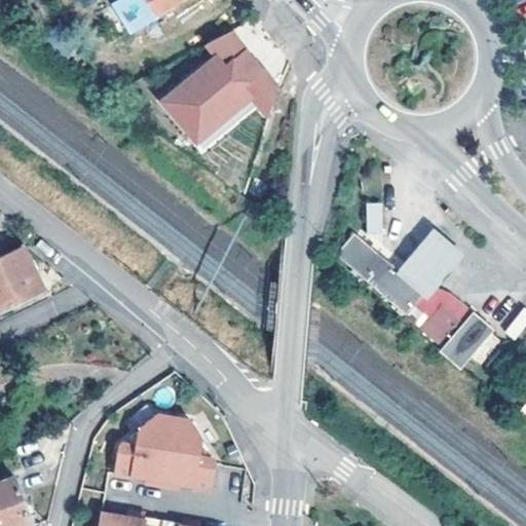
[(130,0),(145,23),(183,0),(130,0)]
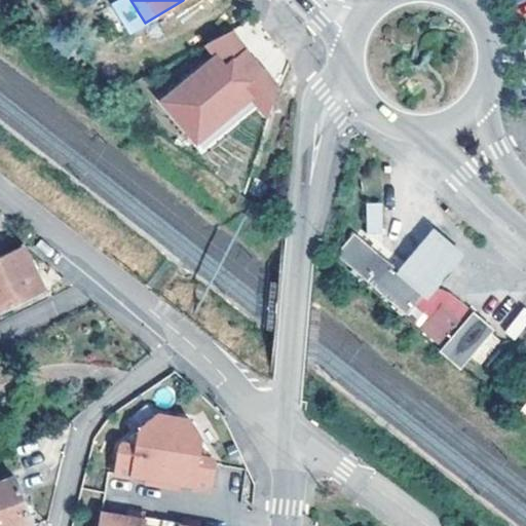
[(217,54),(162,98),(192,136),(248,90),(254,99),(270,118),(279,89),(263,70),(261,71),(246,51),(248,49),(231,29),(205,42),(217,54)]
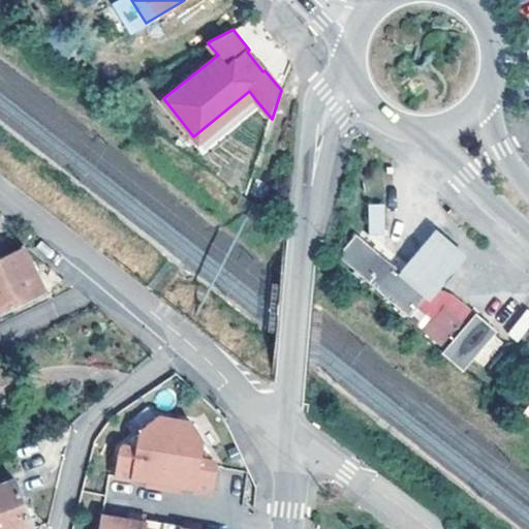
[(193,136),(200,144),(255,99),(249,91),(193,136)]
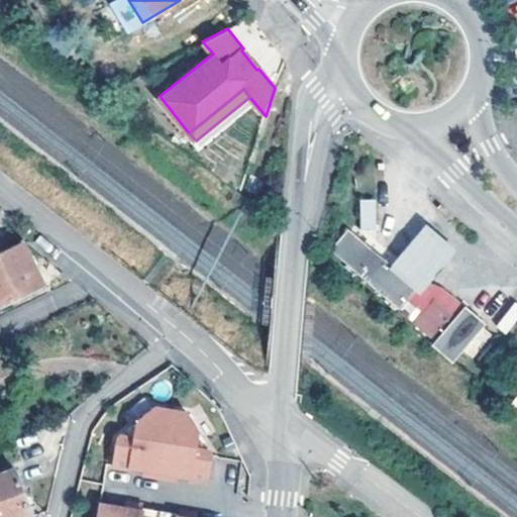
[(362,198),(357,227),(373,229),(377,200),(362,198)]
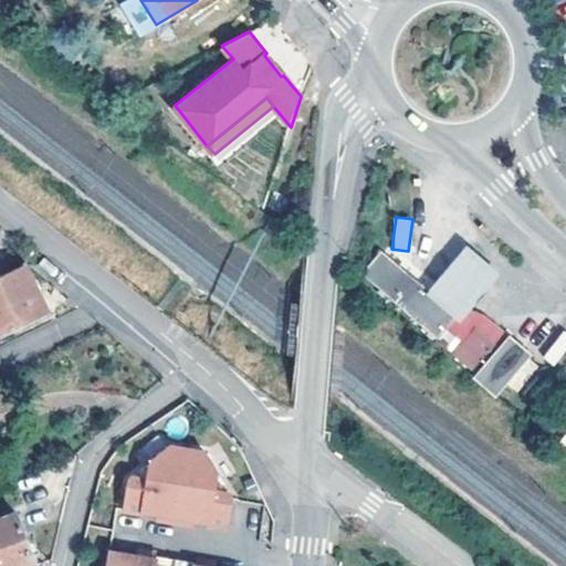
[(470,252),(431,296),(439,303),(446,296),(464,312),(459,320),(463,324),(503,276),(470,252)]
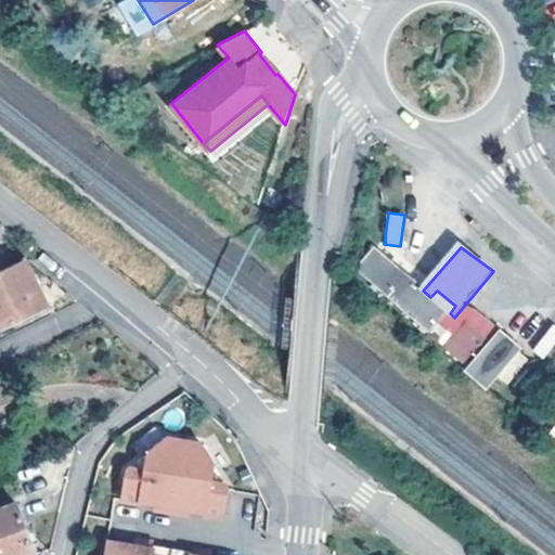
[(423,291),(376,252),(357,274),(433,335),(450,313),(455,306),(437,291),(430,297),(423,291)]
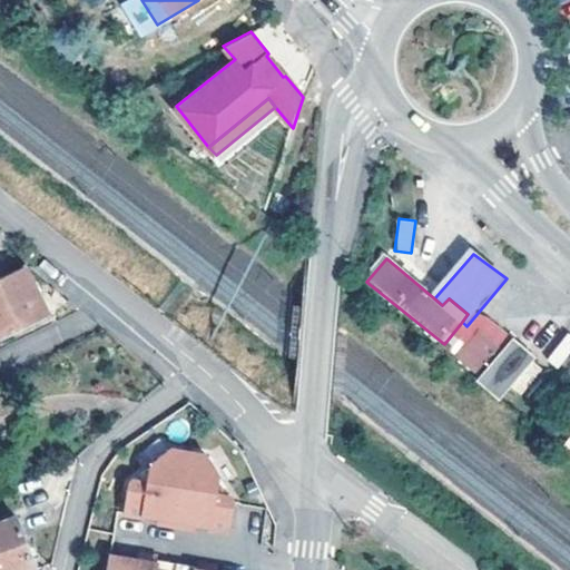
[(0,279),(0,337),(50,314),(28,267),(0,279)]
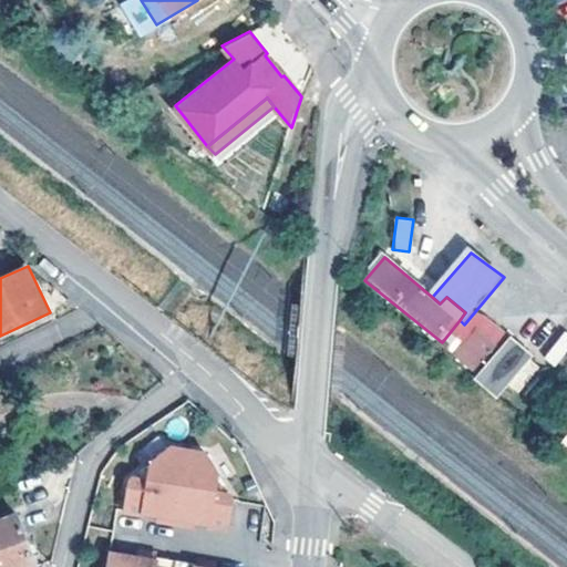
[(566,332),(564,330),(543,357),(555,367),(566,351),(566,332)]
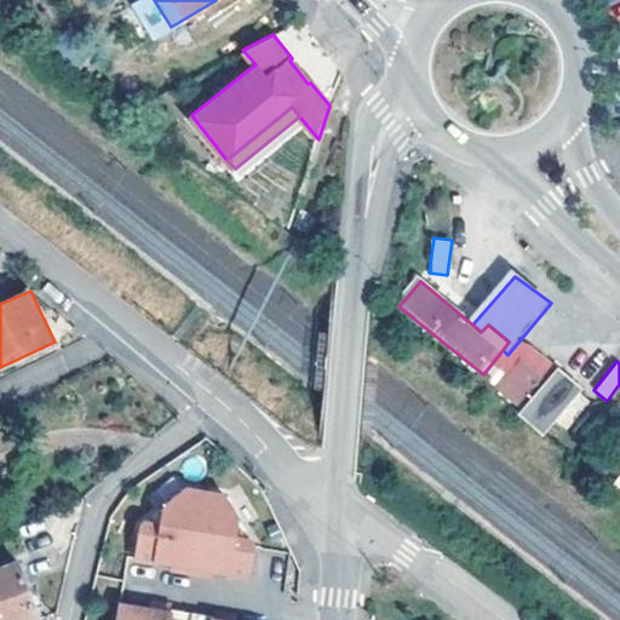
[(560,368),(521,414),(544,432),(583,388),(560,368)]
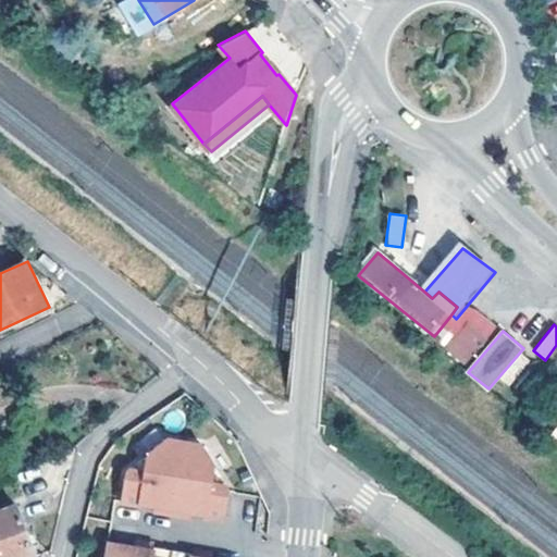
[(127,471),(122,500),(143,504),(143,502),(212,512),(211,516),(231,519),(236,490),(205,445),(172,440),(127,471)]
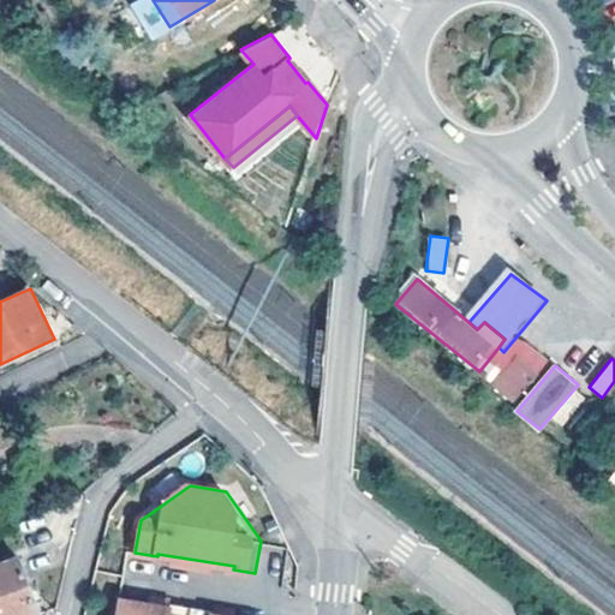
[(19,556),(0,563),(0,614),(22,614),(39,609),(19,556)]
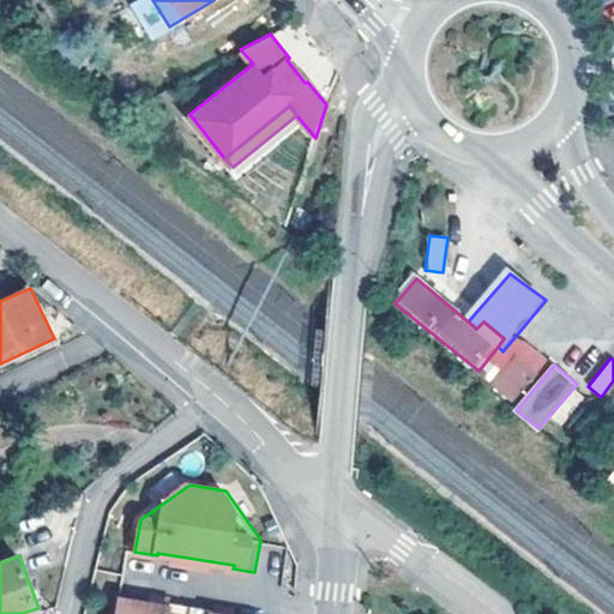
[(227,613),(119,596),(115,613),(227,613)]
